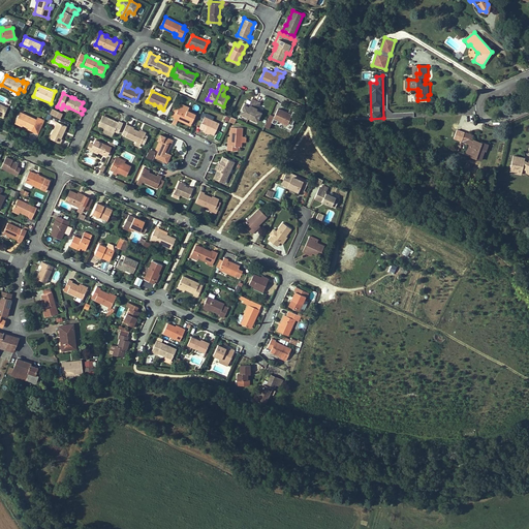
[(244,104),(240,114),(249,118),(256,101),(252,99),(250,105),(249,106),(244,104)]
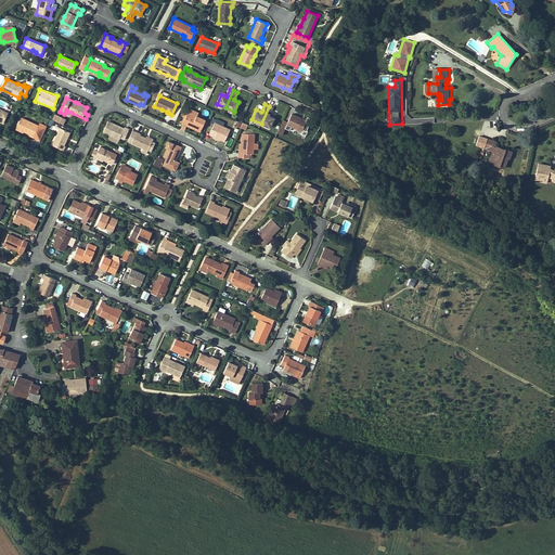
[(273,107),(269,106),(261,124),(270,127),(274,118),(269,116),(270,114),(273,107)]
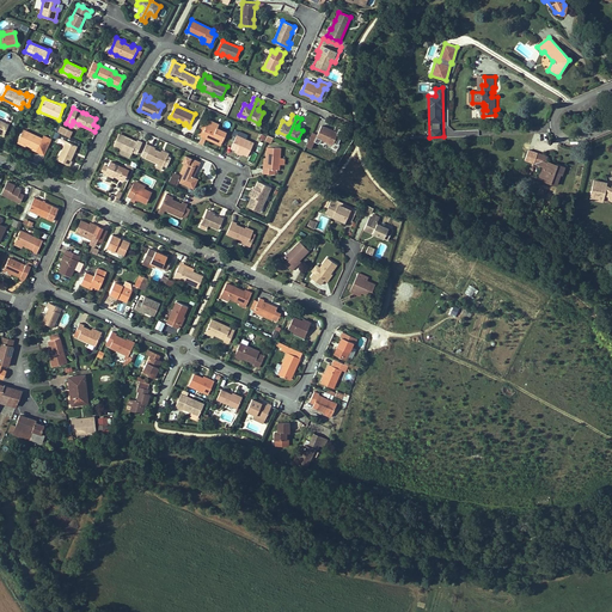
[(202,136),(206,139),(207,136),(214,140),(213,141),(221,145),(226,133),(216,128),(208,124),(207,124),(207,126),(203,124),(199,135),(202,136)]
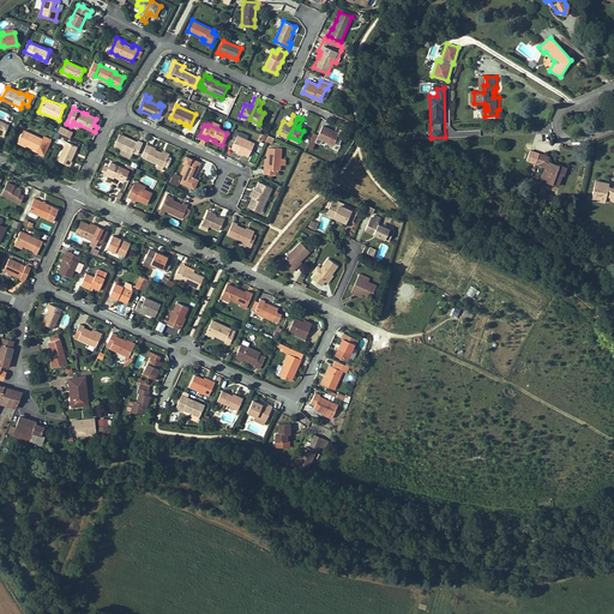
[(318,136),(313,133),(307,148),(312,150),(318,138),(333,145),(335,144),(339,133),(323,126),(318,136)]
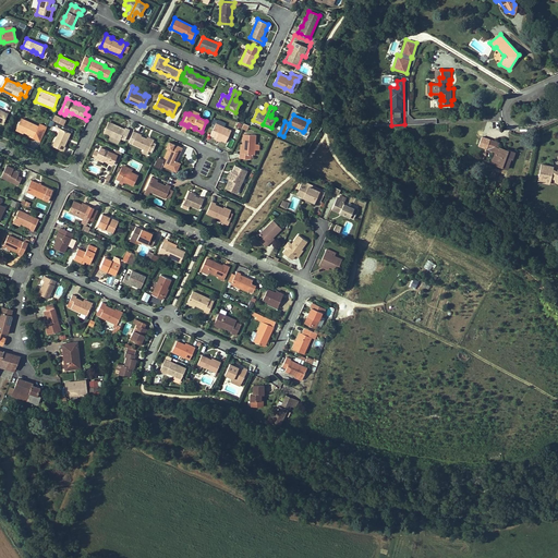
[(29,136),(40,141),(47,128),(39,123),(38,126),(21,118),(16,129),(24,132),(29,134),(29,136)]
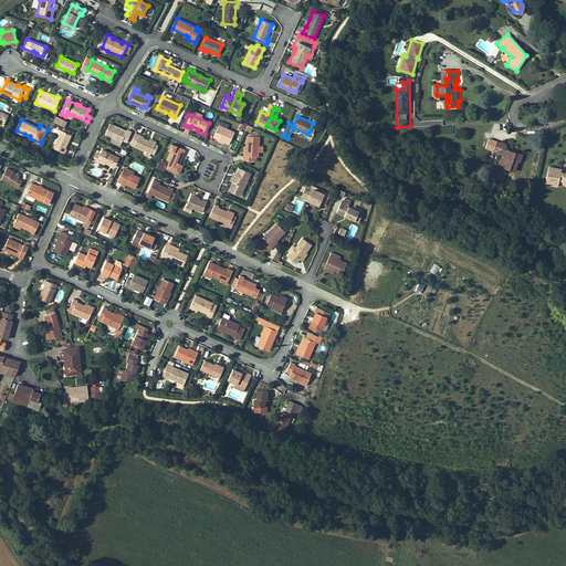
[(109,124),(105,135),(112,137),(122,142),(123,140),(127,142),(132,132),(127,129),(126,132),(126,133),(117,129),(118,127),(109,124)]
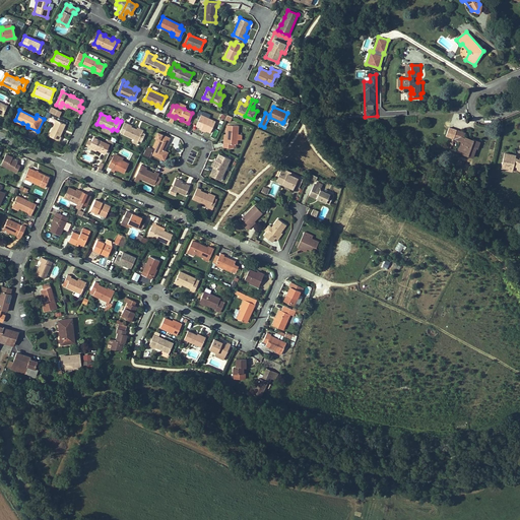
[(206,130),(210,132),(215,121),(209,118),(201,115),(200,117),(196,126),(200,128),(206,130)]
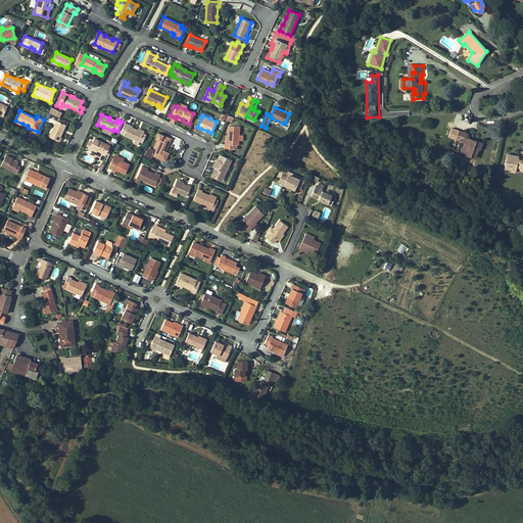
[(56,121),(54,125),(49,137),(59,142),(61,138),(60,137),(66,125),(56,121)]
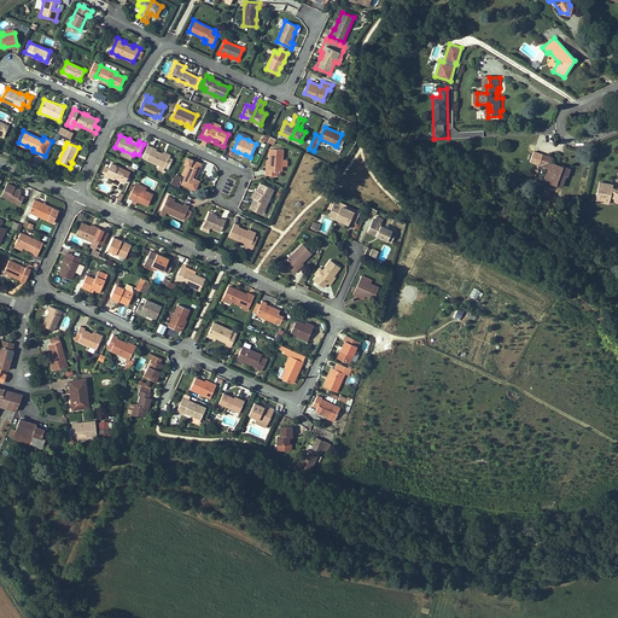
[(150,153),(145,151),(143,157),(159,165),(164,168),(165,167),(167,163),(170,164),(173,159),(169,158),(170,157),(163,153),(156,150),(157,149),(152,147),(150,153)]
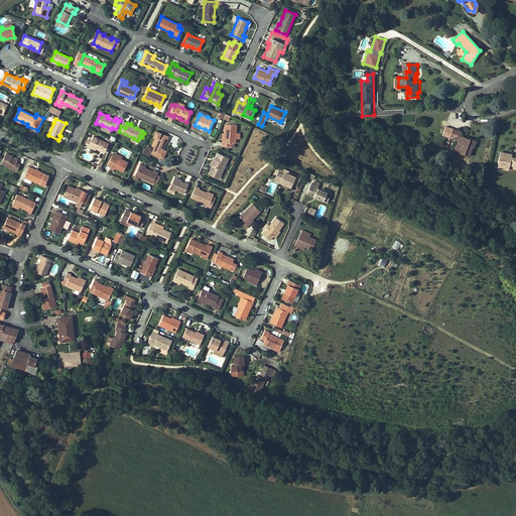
[(235,138),(236,133),(236,125),(226,124),(225,133),(224,142),(222,142),(222,146),(232,147),(232,143),(235,143),(235,138)]
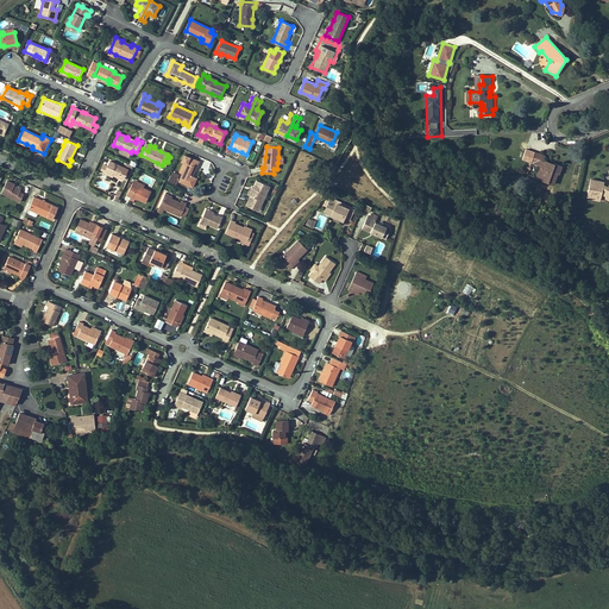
[(539,170),(535,179),(541,181),(540,183),(551,188),(556,177),(557,179),(560,171),(553,168),(552,170),(541,165),(544,159),(534,156),(534,157),(527,154),(523,162),(531,164),(529,165),(539,170)]
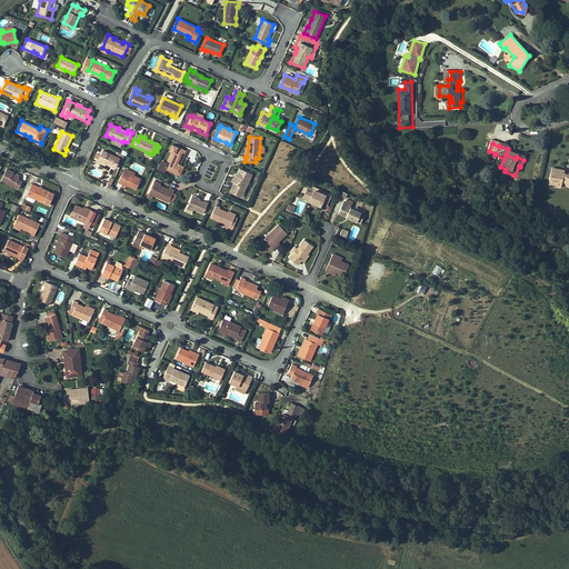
[(180,165),(186,151),(172,145),(170,150),(171,151),(175,152),(170,162),(167,169),(180,176),(183,167),(180,165)]
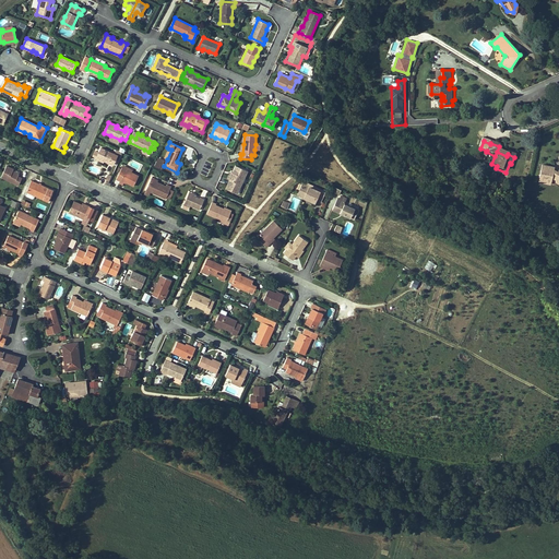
[(113,165),(117,155),(100,147),(98,153),(95,152),(93,157),(97,159),(98,157),(104,161),(113,165)]
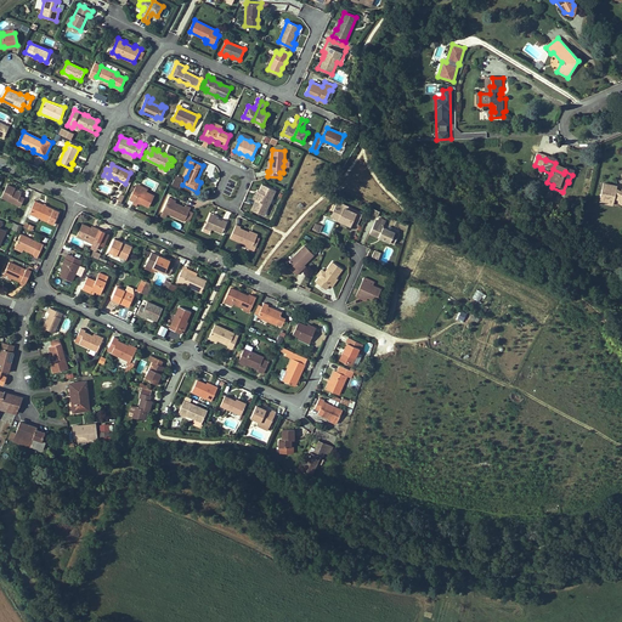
[(7,185),(1,197),(21,205),(24,198),(20,196),(21,194),(17,192),(13,191),(15,188),(7,185)]
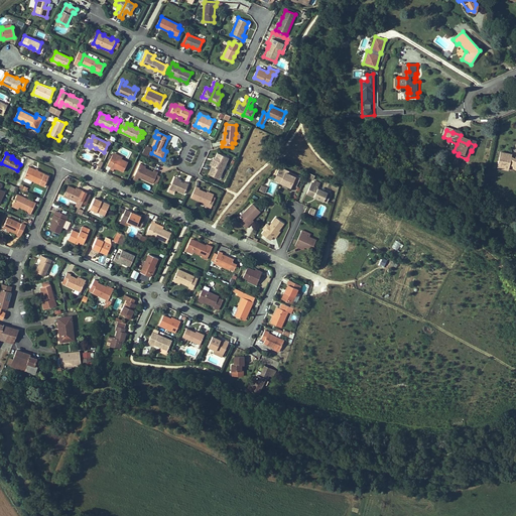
[(217,177),(219,172),(222,173),(229,157),(218,153),(215,159),(216,159),(213,165),(209,174),(217,177)]
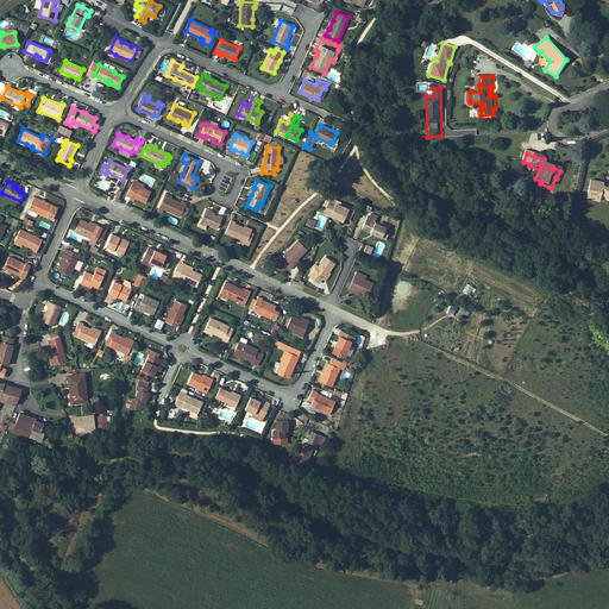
[(591,181),(589,195),(594,196),(594,199),(601,200),(602,195),(606,198),(606,200),(608,201),(608,184),(608,186),(608,188),(603,186),(604,183),(591,181)]
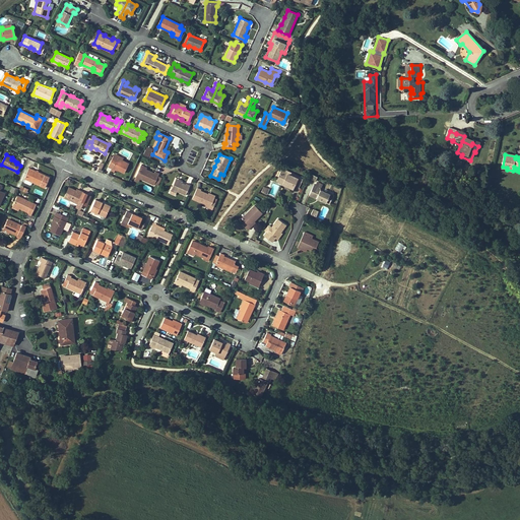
[(122,160),(114,155),(112,158),(110,161),(108,167),(112,168),(115,170),(116,169),(118,170),(124,173),(129,164),(122,160)]
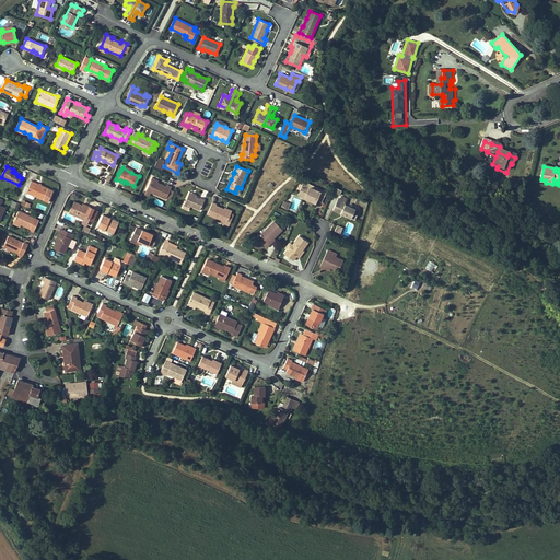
[(54,190),(32,181),(26,191),(27,193),(35,196),(48,202),(54,190)]
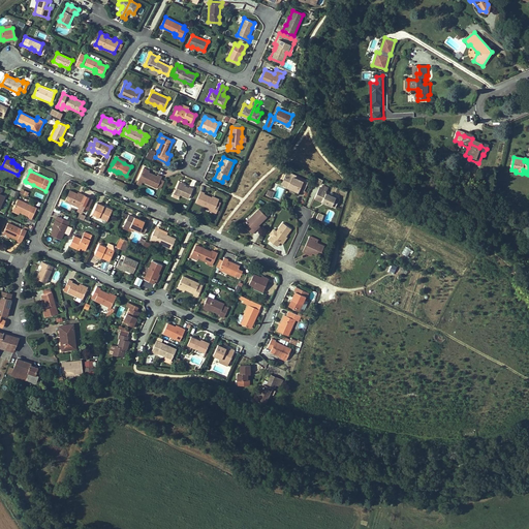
[(298,179),(286,174),(282,184),(288,187),(288,186),(291,187),(290,188),(298,191),(300,188),(304,190),(308,181),(303,179),(303,181),(298,179)]
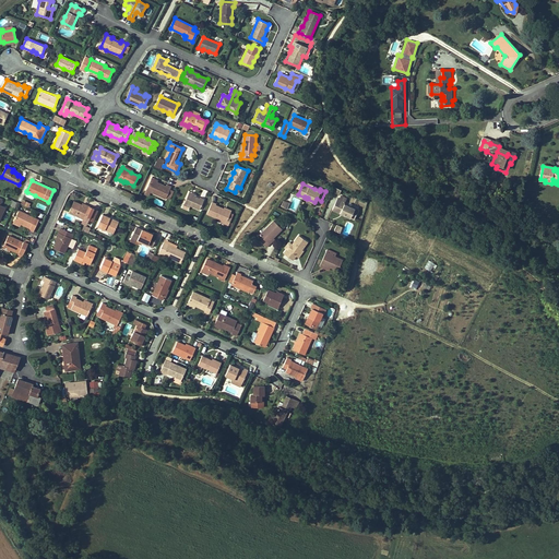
[(190,206),(200,210),(204,199),(200,198),(193,195),(189,193),(185,203),(190,206)]
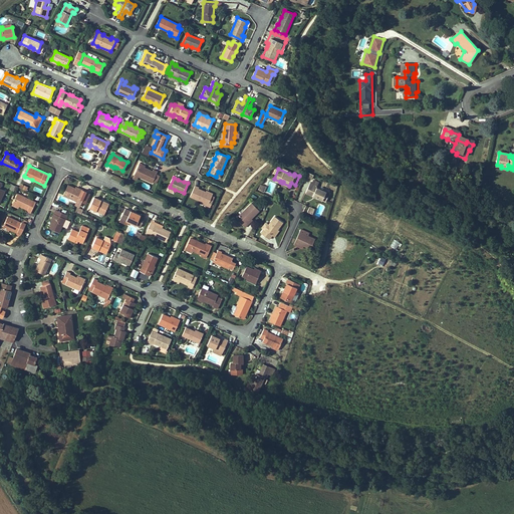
[(305,193),(313,196),(313,194),(316,196),(316,197),(325,202),(329,194),(316,188),(317,186),(312,183),(310,182),(305,193)]
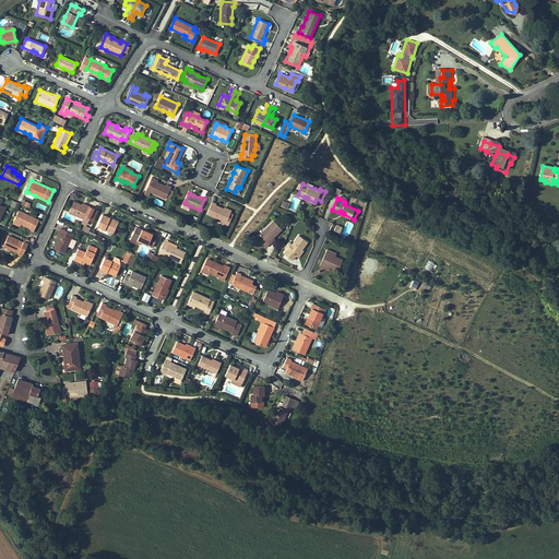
[(88,207),(74,201),(69,212),(83,218),(82,223),(86,224),(88,219),(93,209),(94,209),(90,206),(88,207)]
